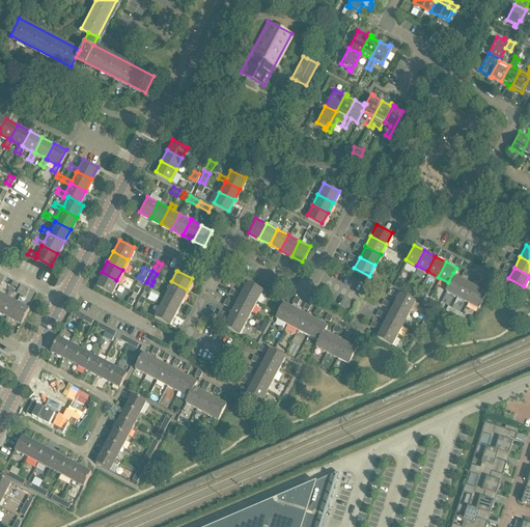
[(116,280),(102,272),(95,283),(111,292),(116,280)]
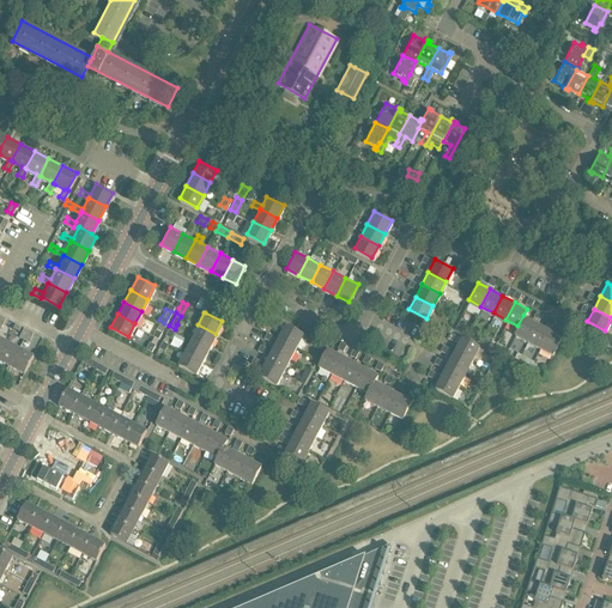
[(517,326),(514,333),(527,339),(537,322),(523,315),(517,326)]
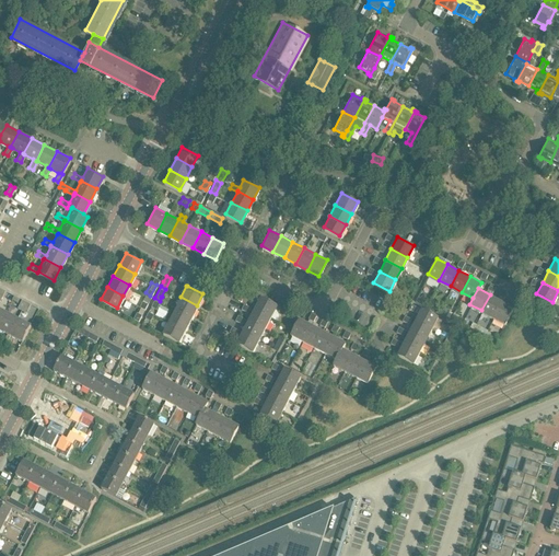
[(150,296),(146,292),(139,305),(143,308),(150,296)]
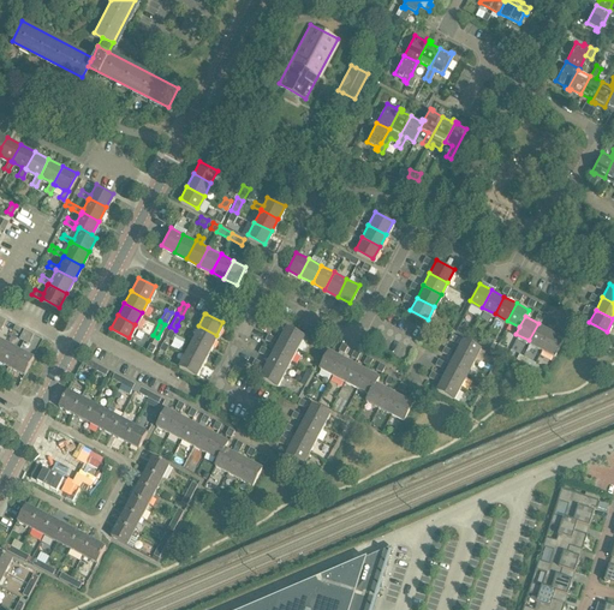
[(466,334),(469,332),(460,327),(462,323),(459,321),(455,328),(466,334)]
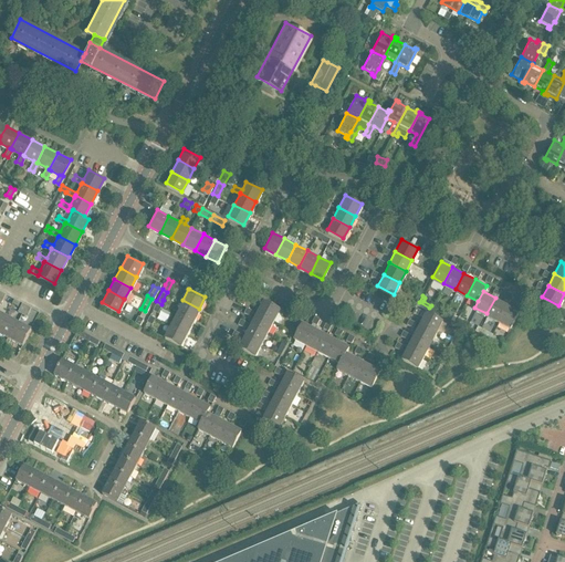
[(498,320),(506,303),(495,298),(487,313),(498,320)]
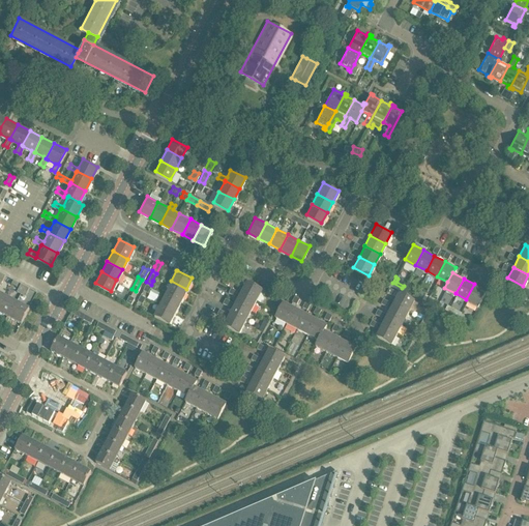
[(261,287),(245,280),(240,290),(256,298),(261,287)]
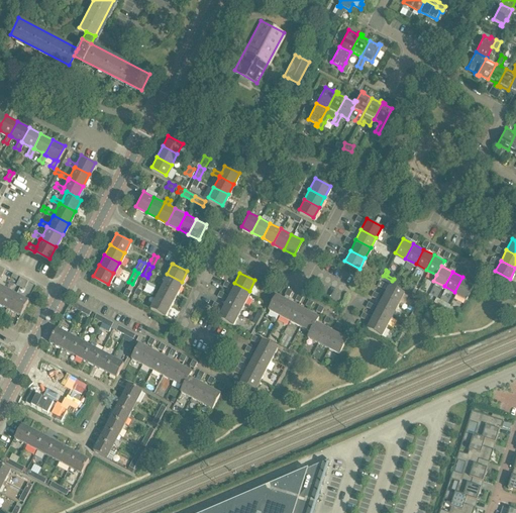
[(162,285),(176,292),(182,282),(167,274),(162,285)]
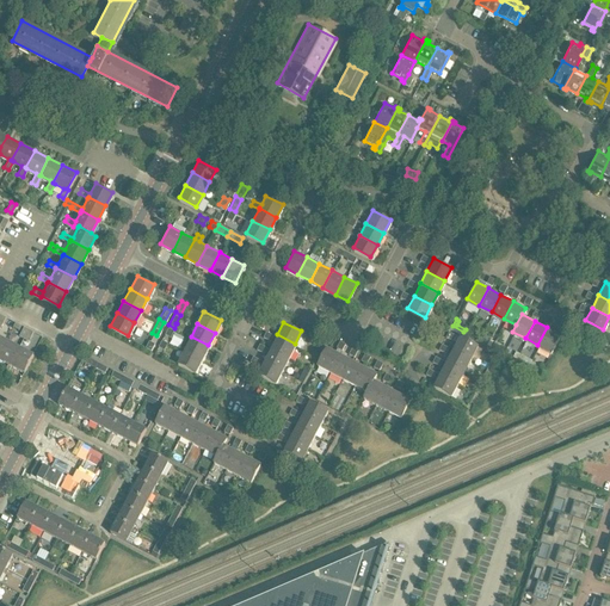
[(174,328),(168,325),(164,333),(170,335),(174,328)]
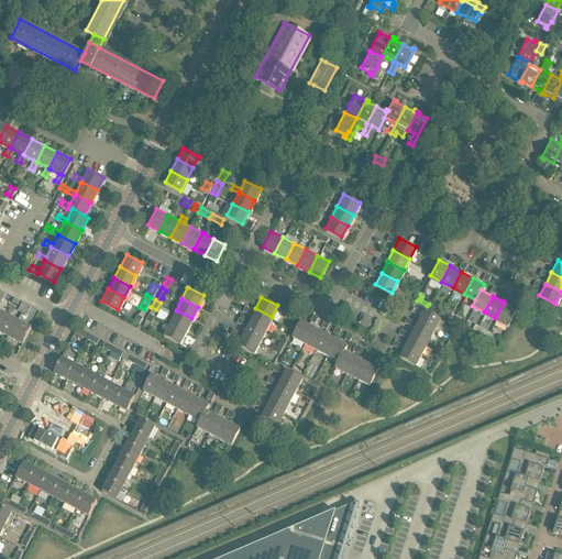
[(25,311),(30,304),(25,302),(21,309),(25,311)]
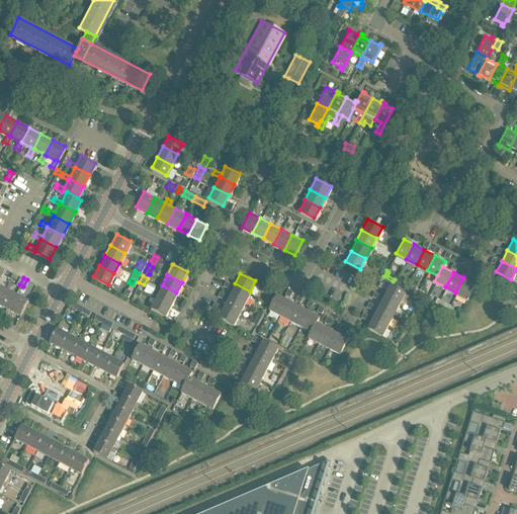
[(463,277),(455,292),(466,297),(475,283),(463,277)]
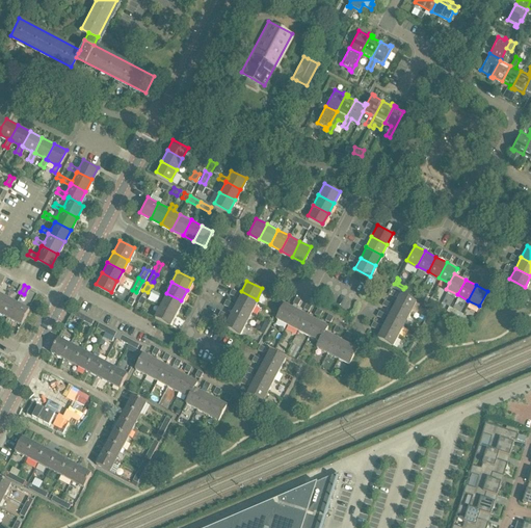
[(257,299),(241,291),(235,302),(250,310),(257,299)]
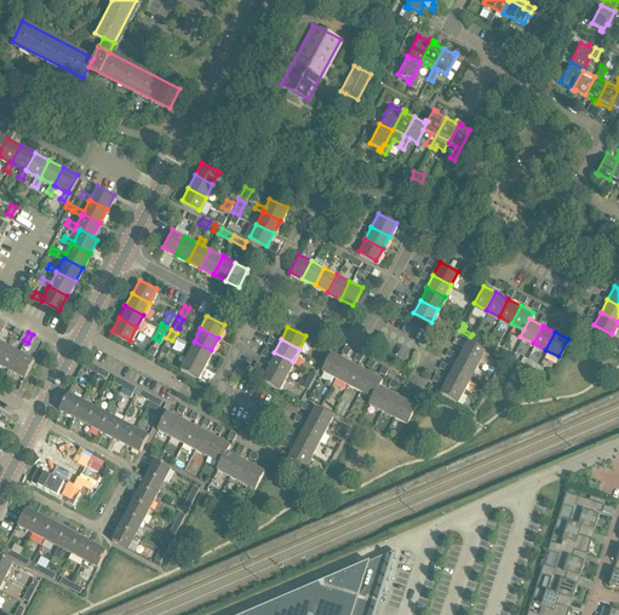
[(466,340),(459,354),(476,362),(483,349),(466,340)]
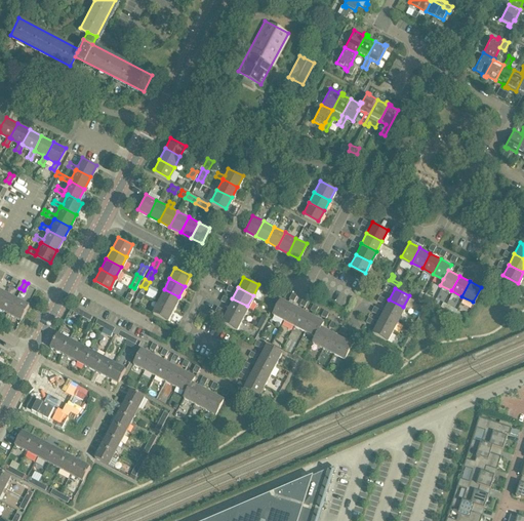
[(158,299),(172,308),(178,296),(164,289),(158,299)]
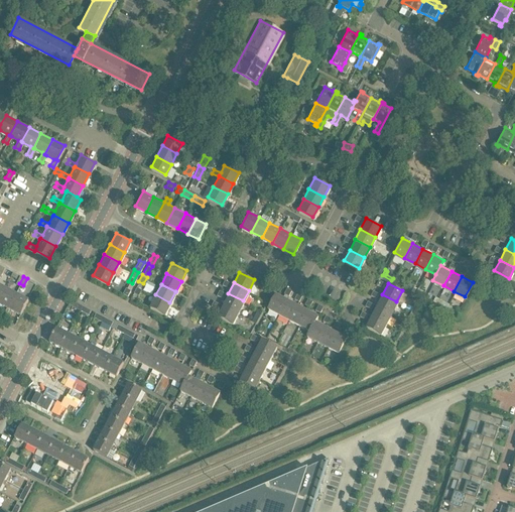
[(0,302),(6,305),(3,309),(5,310),(15,291),(3,285),(0,291),(0,302)]
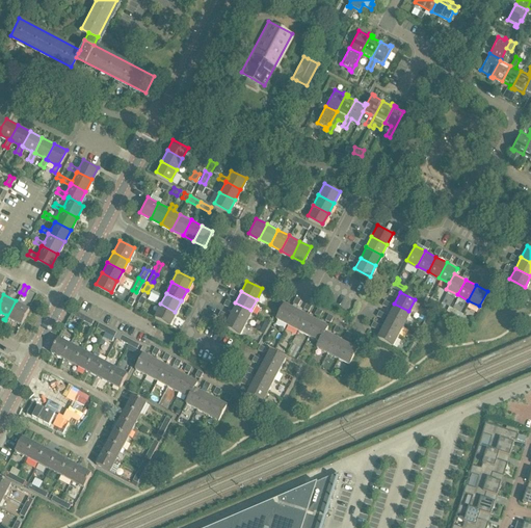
[(5,320),(6,321),(8,316),(21,322),(28,308),(16,300),(5,320)]
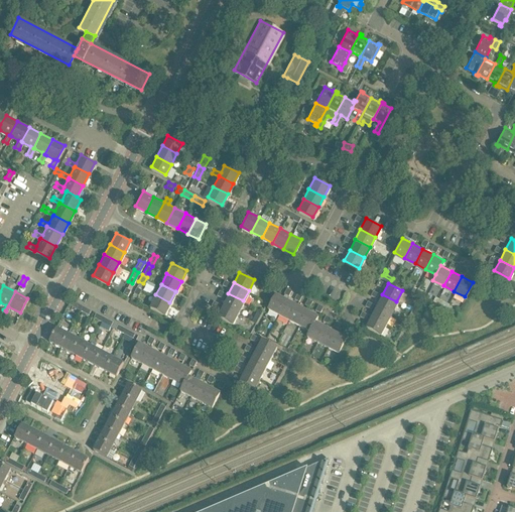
[(278,312),(285,297),(275,292),(267,306),(278,312)]
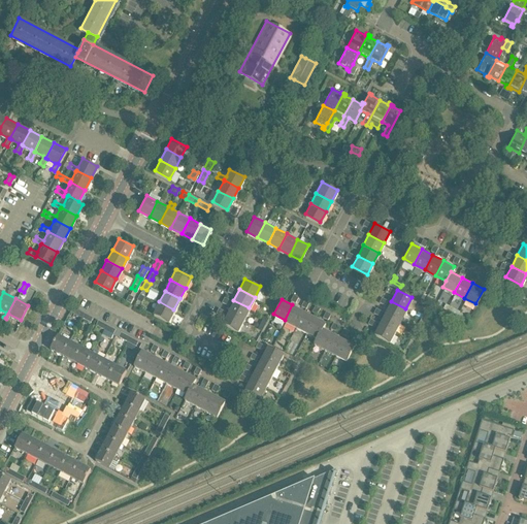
[(249,307),(233,300),(228,310),(242,319),(249,307)]
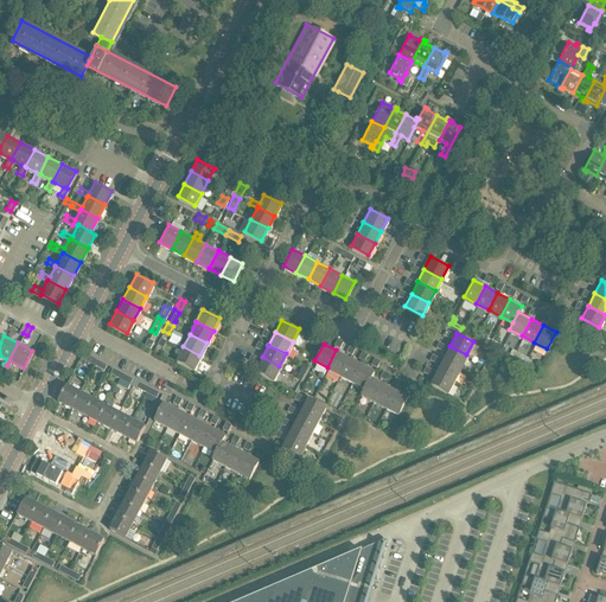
[(199,356),(183,346),(176,359),(193,369),(199,356)]
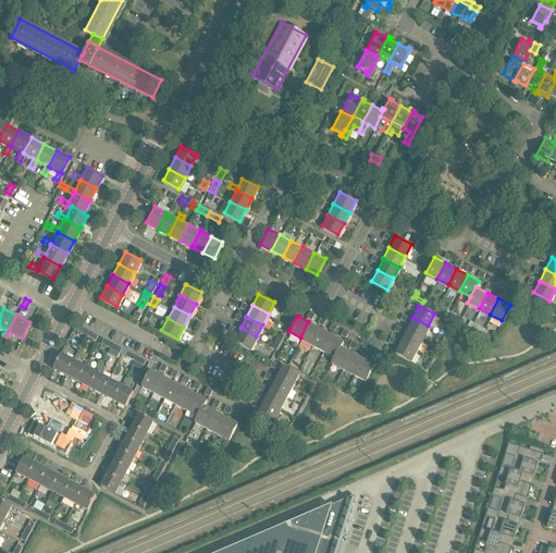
[(428,326),(412,318),(407,329),(422,336),(428,326)]
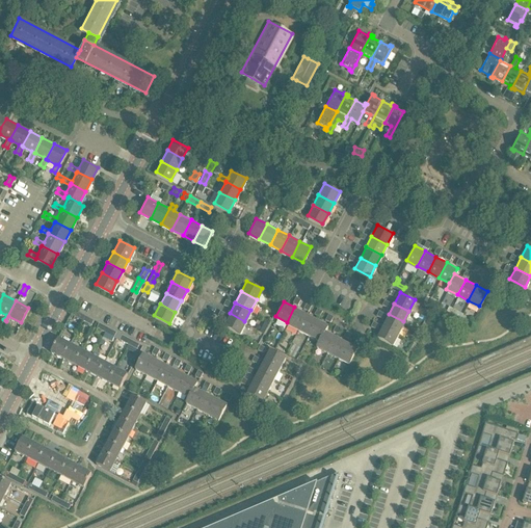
[(297,327),(306,312),(294,307),(287,322),(297,327)]
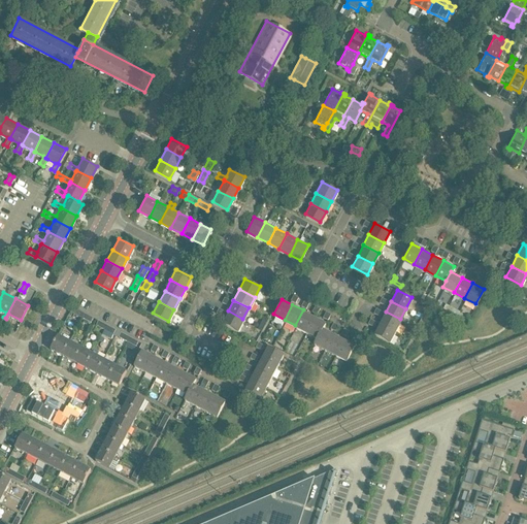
[(75,306),(72,310),(80,315),(84,310),(75,306)]
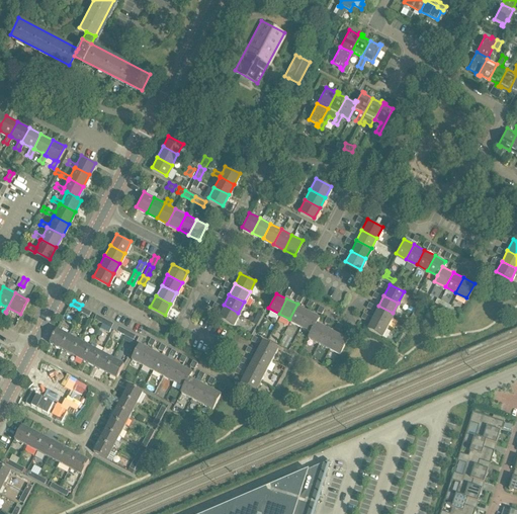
[(299,324),(308,310),(297,304),(289,319),(299,324)]
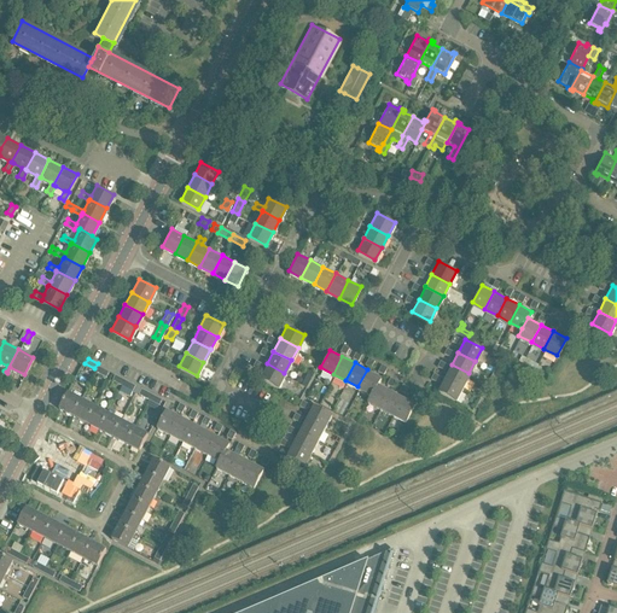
[(105,374),(109,369),(98,363),(94,368),(105,374)]
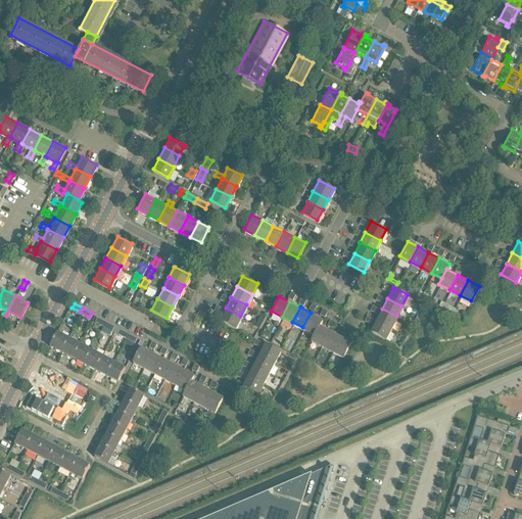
[(240,316),(226,308),(220,319),(235,326),(240,316)]
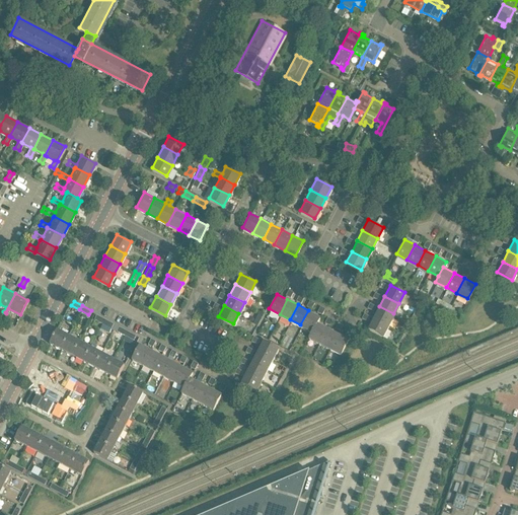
[(393,313),(379,306),(374,316),(388,324),(393,313)]
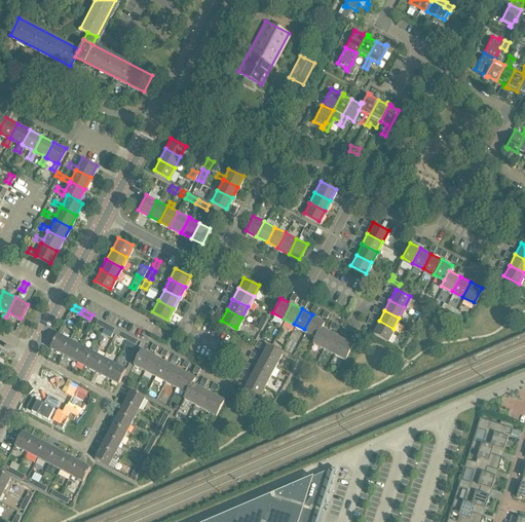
[(324,321),(312,314),(304,329),(315,335),(320,326),(321,326),(324,321)]
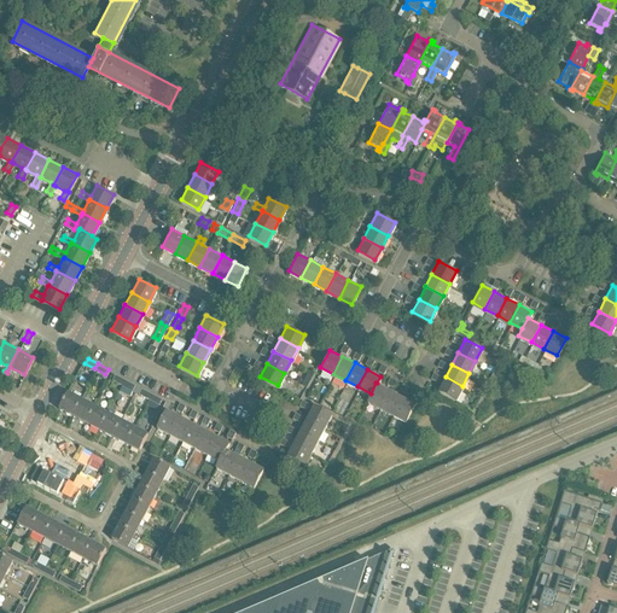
[(111,378),(121,383),(122,383),(124,378),(115,372),(111,378)]
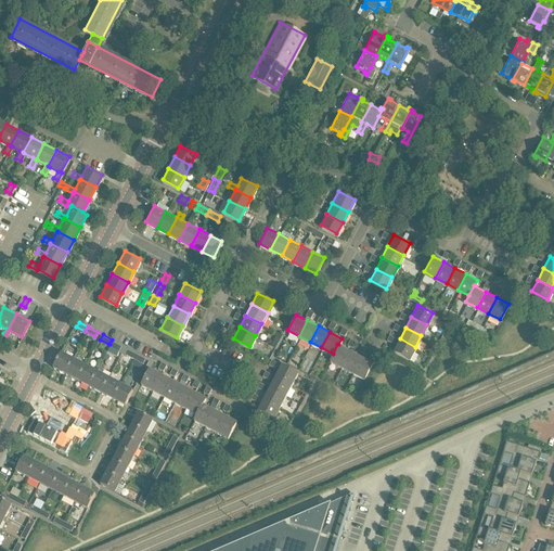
[(394,350),(409,358),(415,347),(400,338),(394,350)]
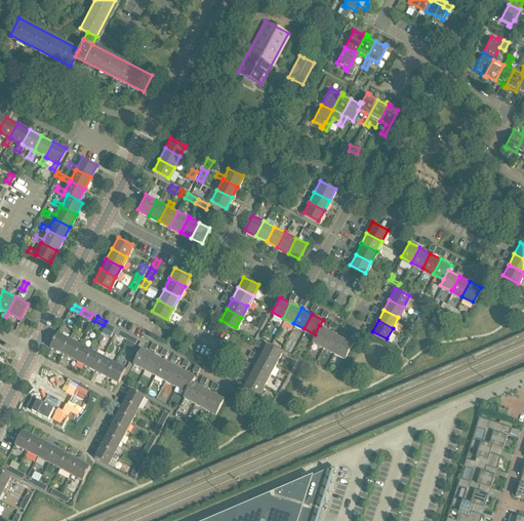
[(104,325),(103,325),(101,330),(110,334),(114,325),(106,321),(104,325)]
